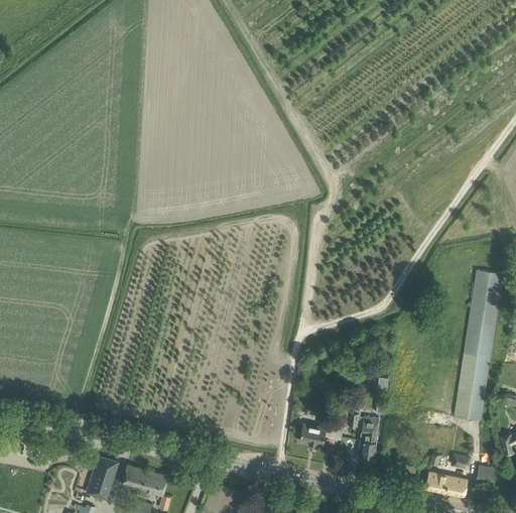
[(471,308),(454,418),(480,422),(503,272),(473,268),(467,307),(471,308)]
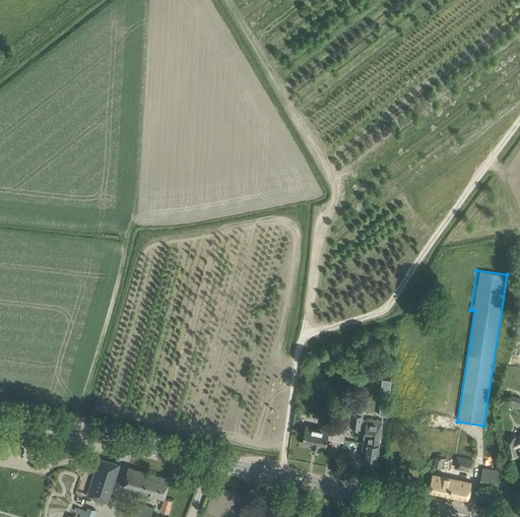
[(391,395),(392,382),(382,382),(382,395),(391,395)]
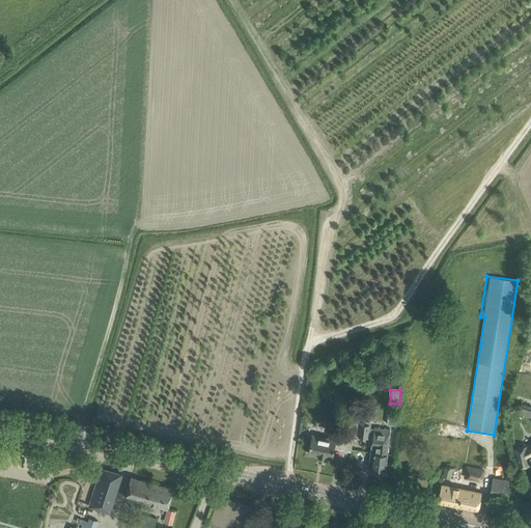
[(530,409),(521,406),(518,414),(530,418),(530,409)]
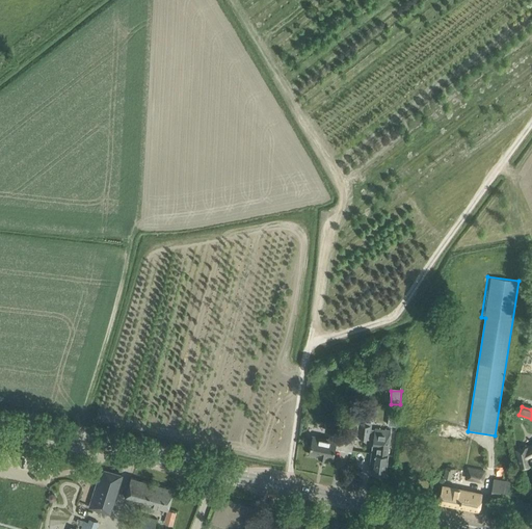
[(361,425),(358,439),(367,440),(369,426),(361,425)]
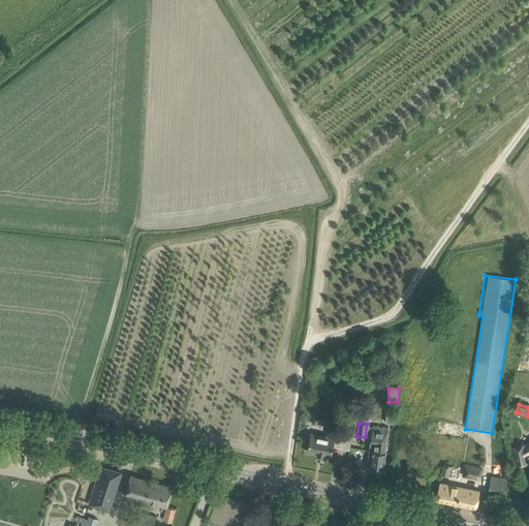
[(311,435),(311,436),(307,454),(316,456),(316,457),(325,459),(325,458),(332,459),(334,450),(349,453),(354,431),(342,428),(339,441),(335,440),(311,435)]
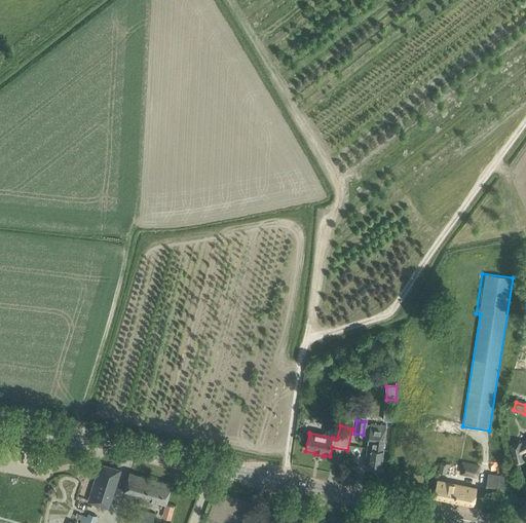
[(368,470),(381,471),(383,452),(386,428),(371,426),(369,443),(371,443),(370,450),(368,450),(367,459),(369,459),(368,470)]
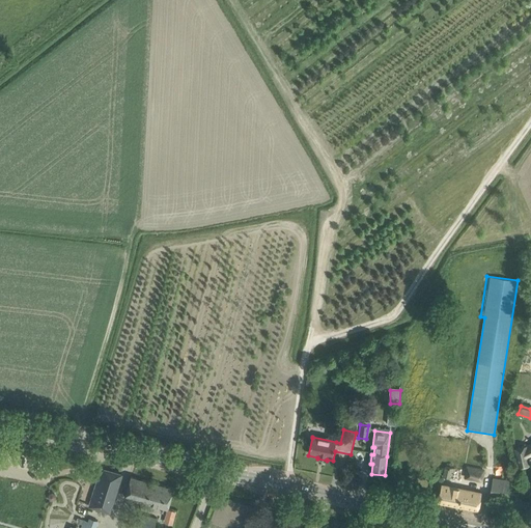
[(530,448),(528,450),(515,454),(519,469),(529,467),(528,460),(530,457),(530,448)]
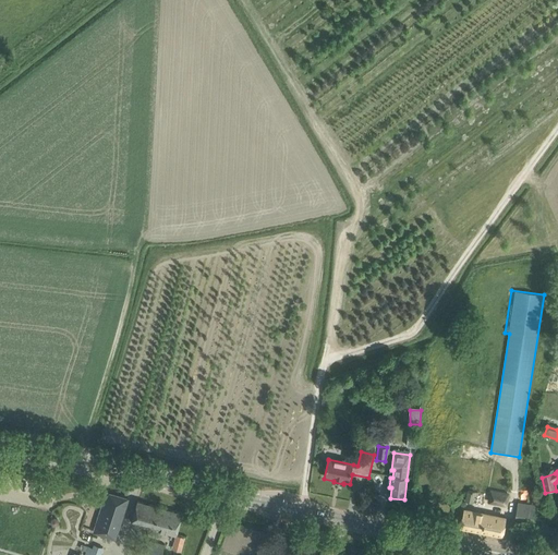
[(75,501),(76,492),(63,491),(62,498),(75,501)]
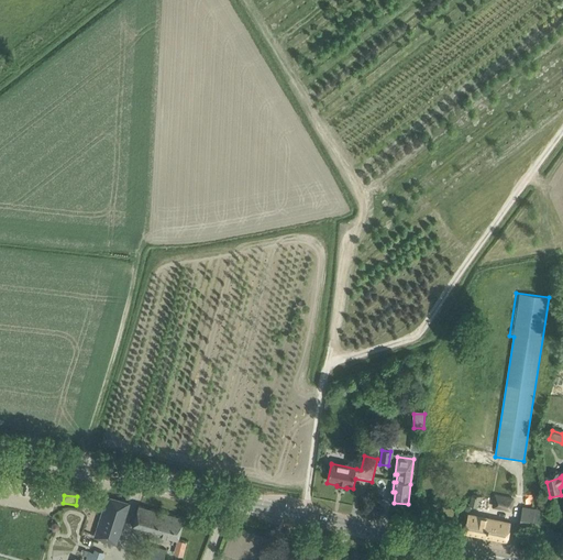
[(472,498),(468,509),(477,511),(479,501),(472,498)]
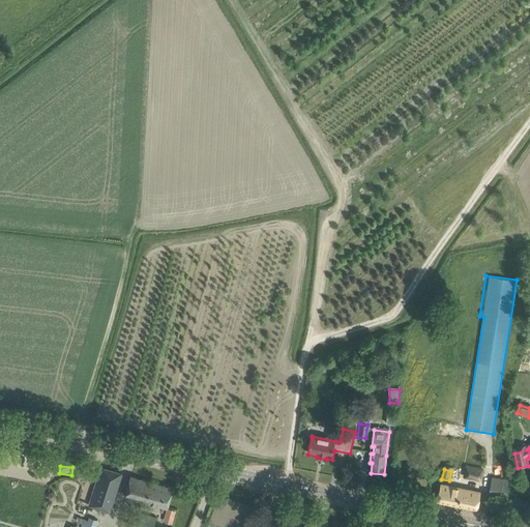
[(466,469),(464,478),(481,482),(483,472),(466,469)]
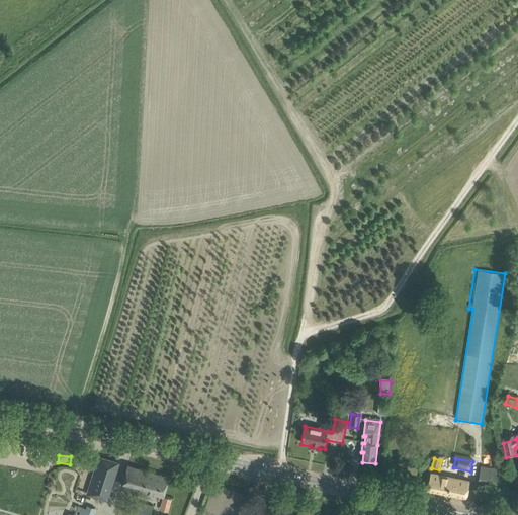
[(107,502),(118,465),(99,459),(88,496),(107,502)]
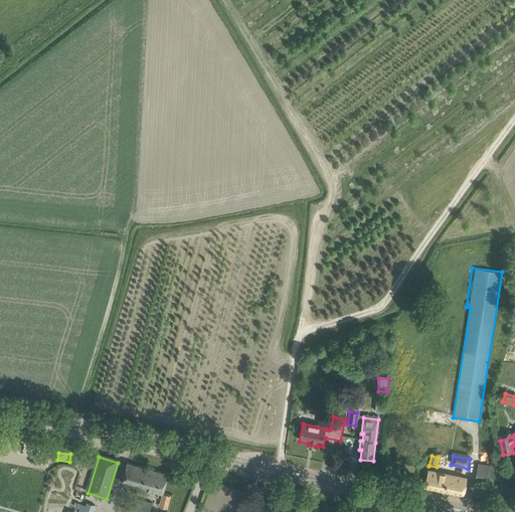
[(163,496),(168,477),(127,465),(122,484),(163,496)]
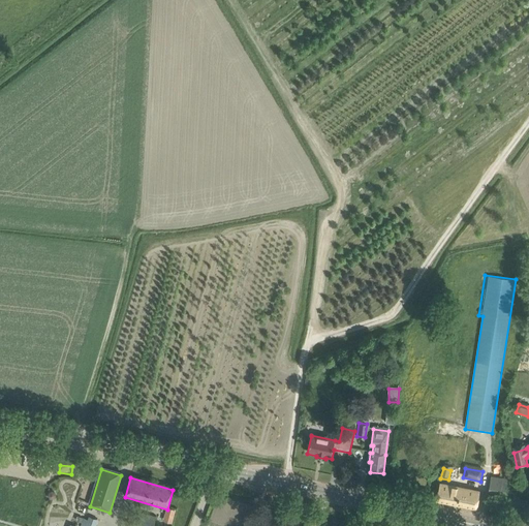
[(509,500),(512,482),(491,477),(488,497),(509,500)]
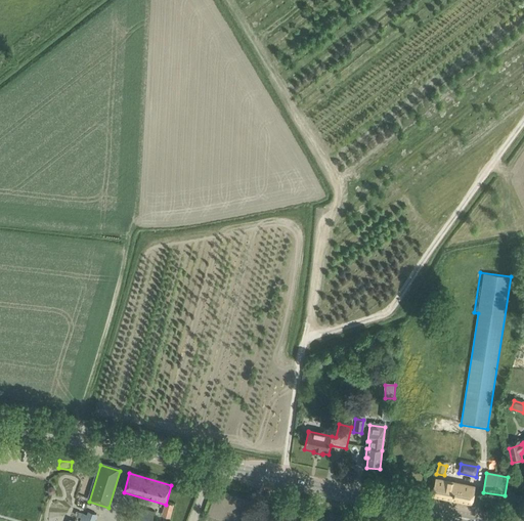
[(436,481),(433,497),(471,506),(475,489),(436,481)]
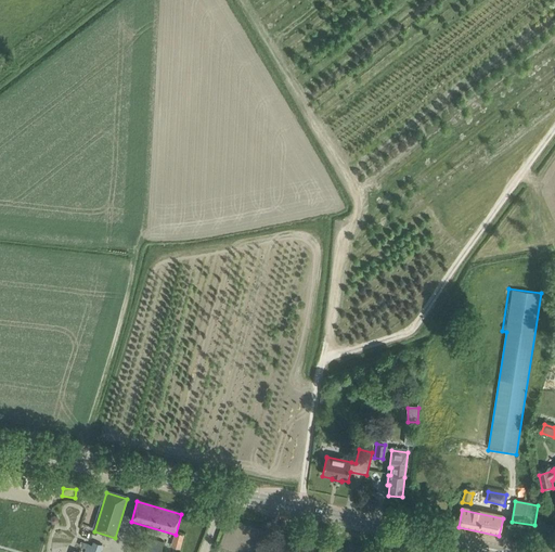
[(142,539),(139,551),(162,551),(164,546),(142,539)]
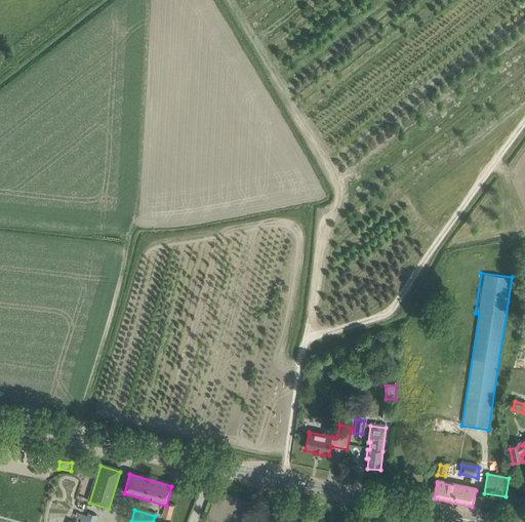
[(165,510),(162,520),(165,521),(171,521),(173,513),(165,510)]
